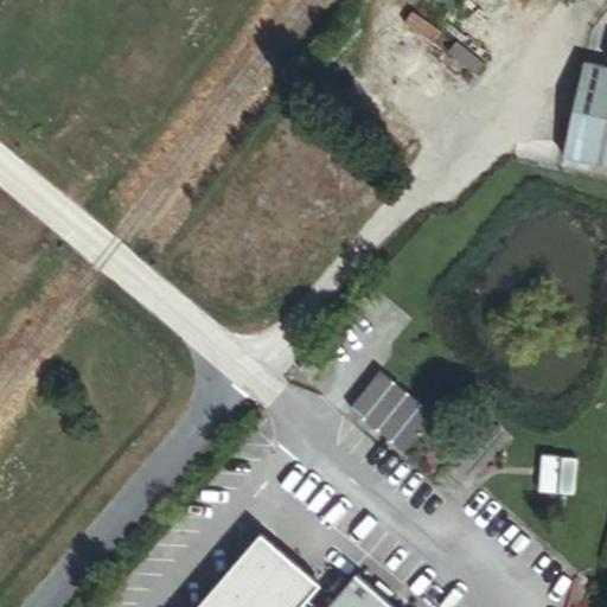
[(606,165),(606,64),(582,59),(562,155),(606,165)]
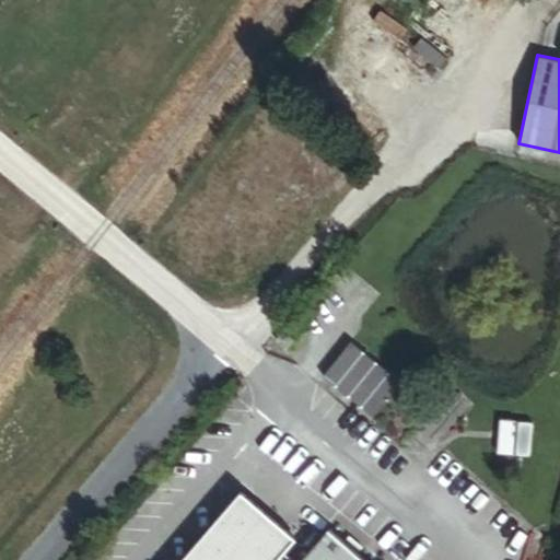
[(399,383),(349,341),(321,375),(372,417),(399,383)]
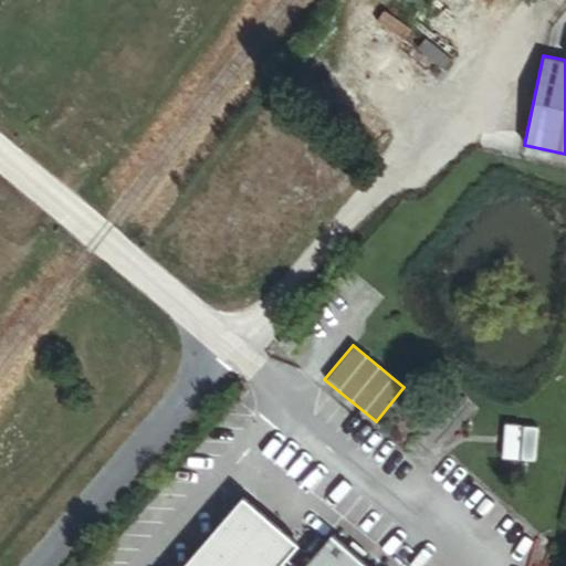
[(534,459),(536,423),(503,421),(501,457),(534,459)]
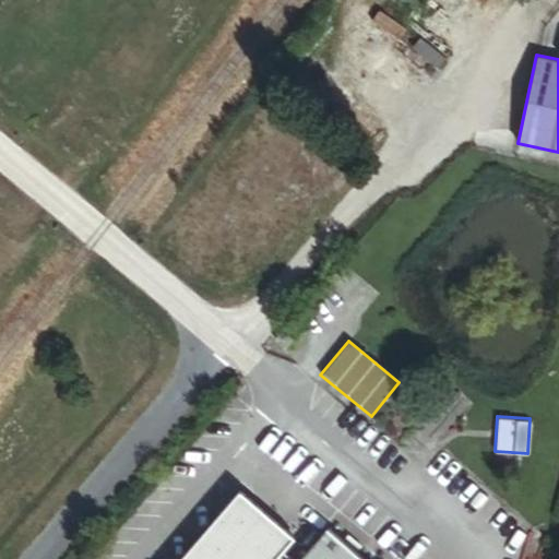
[(364,558),(325,526),(297,558),(290,558),(278,548),(289,536),(240,492),(182,558),(364,558)]
